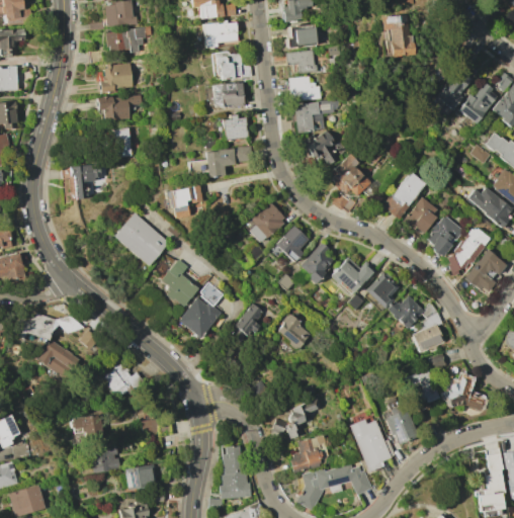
[(23,0),(25,8),(30,7),(33,20),(8,24),(3,0),(23,0)]
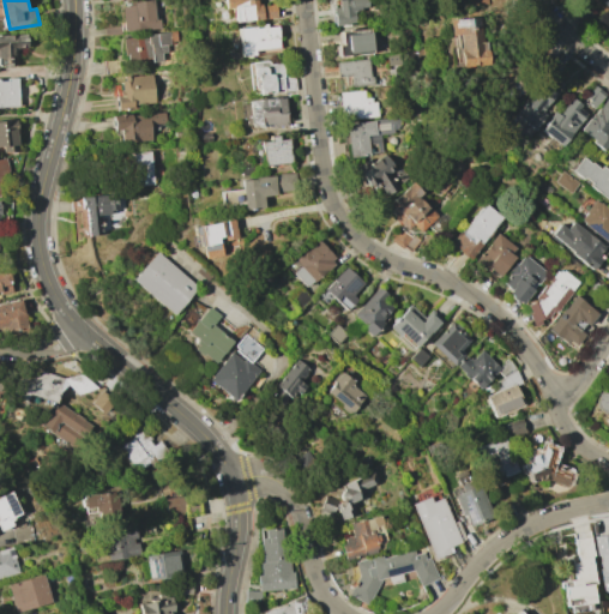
[(132,6),(132,1),(144,0),(156,0),(158,13),(163,13),(164,28),(127,31),(125,6),(132,6)]
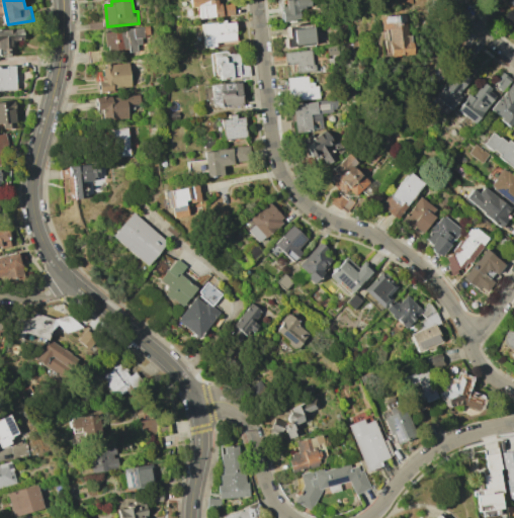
[(218,0),(219,4),(235,2),(236,15),(201,18),(200,6),(193,7),(192,0),(218,0)]
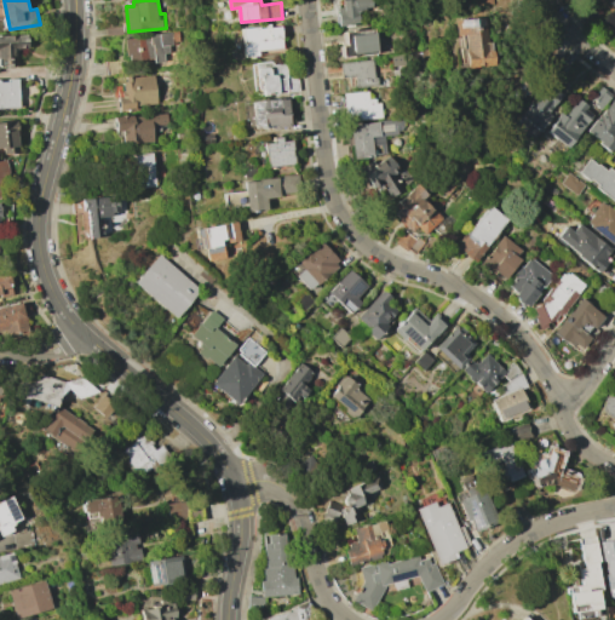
[(348,7),(346,0),(374,0),(375,5),(368,6),(369,9),(363,9),(363,11),(362,11),(363,24),(343,27),(340,7),(348,7)]
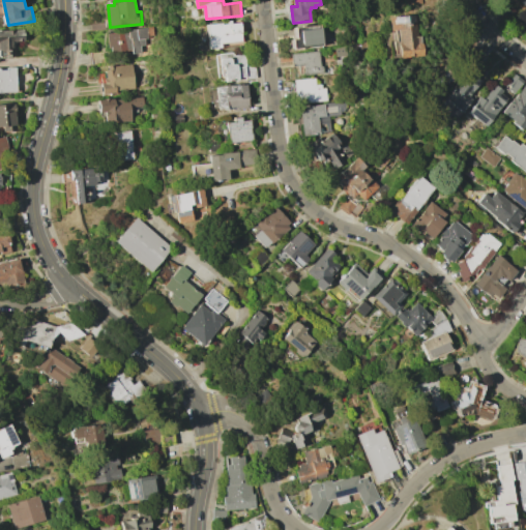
[(413,15),(415,37),(420,37),(421,56),(399,58),(398,46),(400,46),(398,29),(389,30),(388,17),(413,15)]
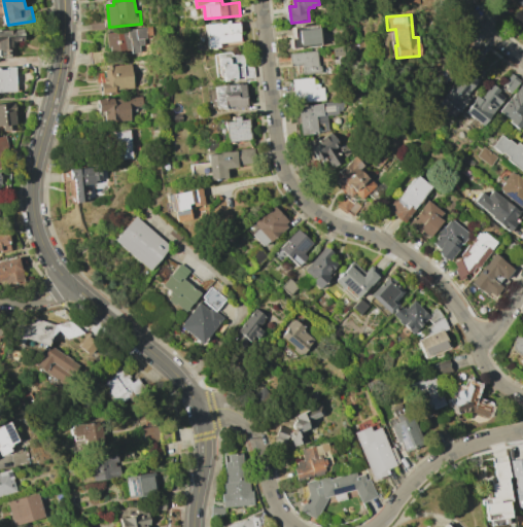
[(221,23),(221,24),(228,24),(228,21),(232,21),(233,23),(240,23),(242,41),(221,43),(221,47),(210,48),(208,25),(221,23)]
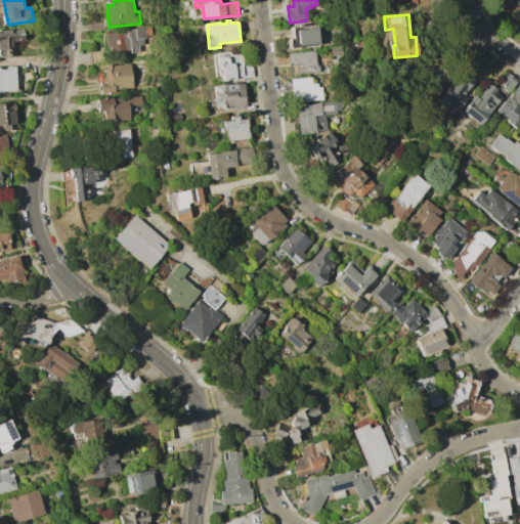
[(291,40),(291,36),(292,35),(291,28),(318,25),(320,45),(289,48),(288,40),(291,40)]
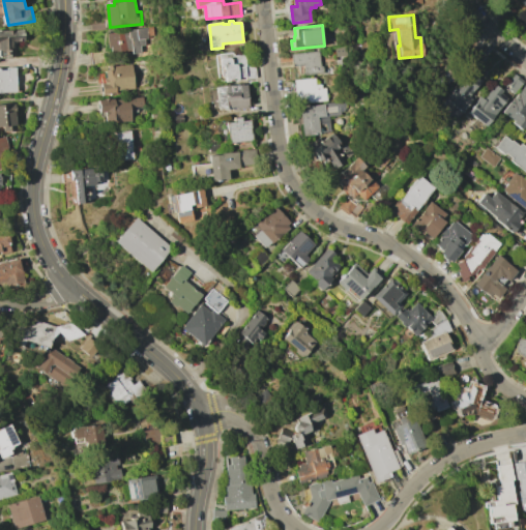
[(155,27),(155,35),(150,36),(150,38),(147,38),(147,46),(142,46),(143,52),(134,53),(134,50),(113,52),(113,47),(110,48),(108,33),(130,31),(129,29),(155,27)]
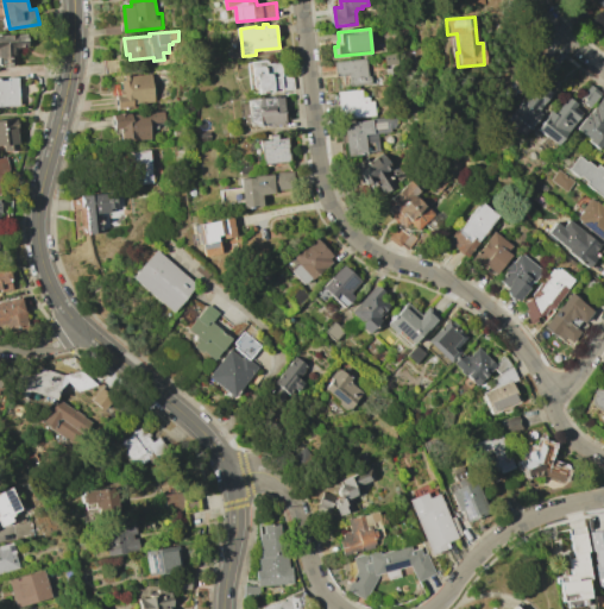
[(0,33),(30,33),(30,46),(17,48),(17,57),(0,57),(0,33)]
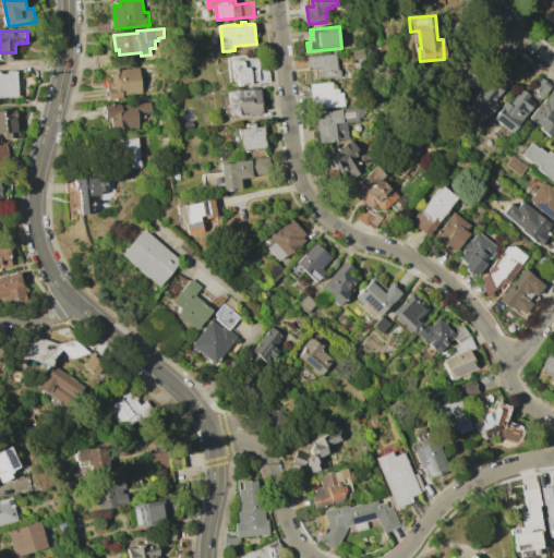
[(110,53),(112,65),(99,68),(98,56),(110,53)]
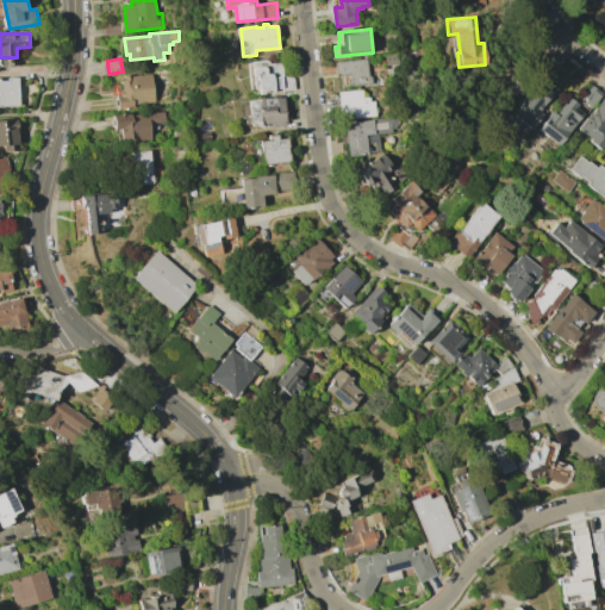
[(369,58),(370,76),(374,76),(374,83),(354,86),(353,74),(338,76),(337,62),(369,58)]
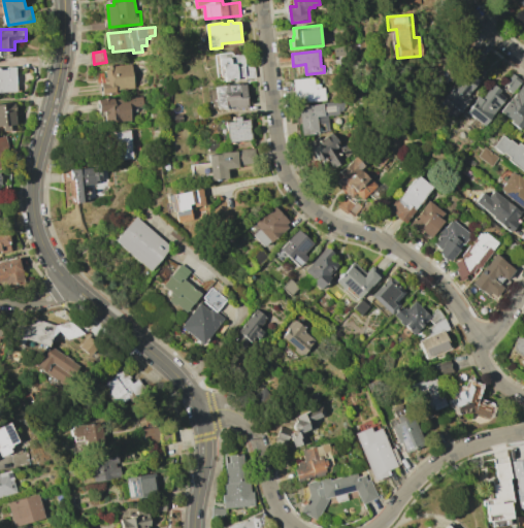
[(233,52),(233,55),(246,54),(247,66),(256,65),(257,77),(247,78),(246,76),(238,76),(239,79),(219,81),(217,54),(233,52)]
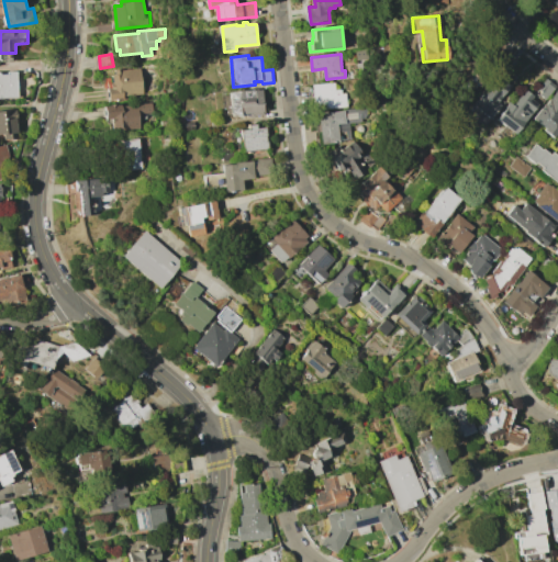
[(110,92),(110,89),(113,88),(113,83),(115,83),(114,75),(116,75),(116,70),(142,67),(145,93),(125,96),(125,99),(111,100),(110,97),(109,97),(108,92),(110,92)]
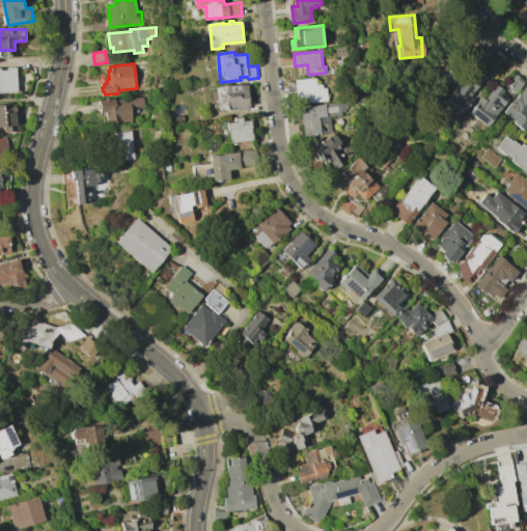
[(0,68),(2,68),(2,71),(9,71),(9,67),(18,67),(19,92),(0,92),(0,68)]
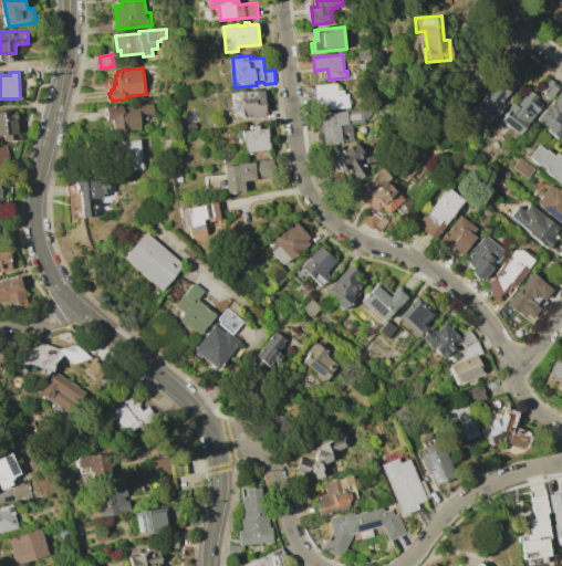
[(487,94),(486,93),(501,74),(516,86),(501,103),(506,106),(495,119),(478,105),(487,94)]
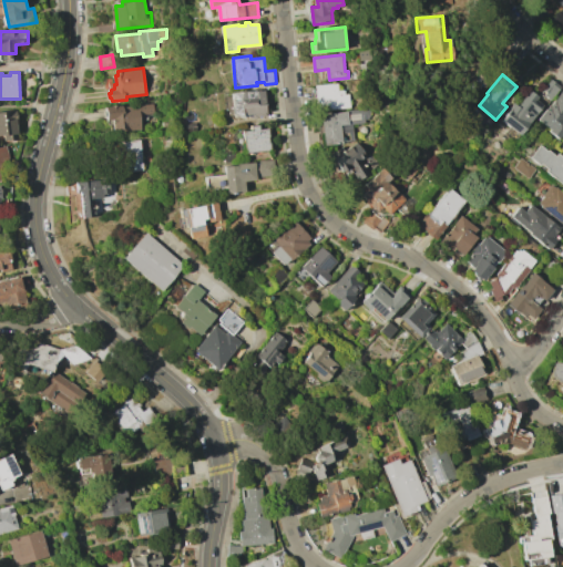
[(553,80),(562,88),(551,100),(545,95),(548,92),(544,90),(553,80)]
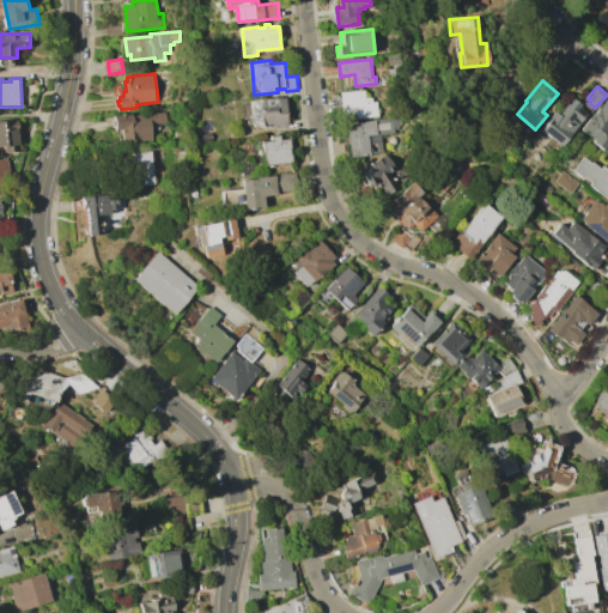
[(366,90),(366,98),(374,97),(374,102),(378,102),(380,116),(344,120),(341,92),(366,90)]
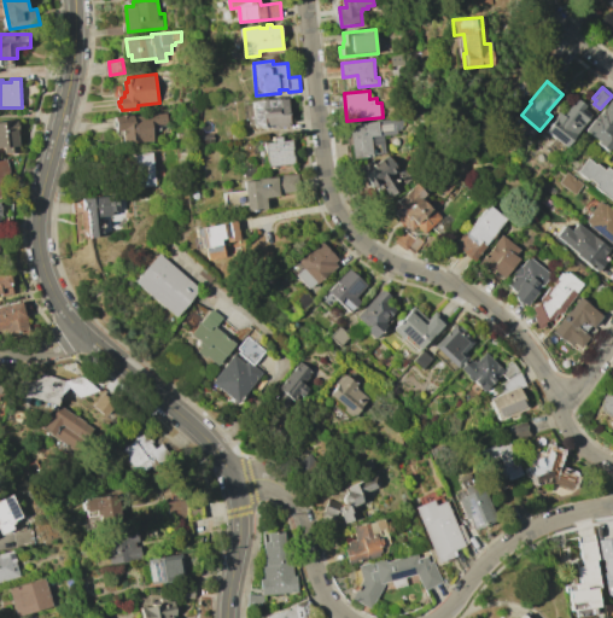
[(290,98),(293,127),(273,128),(273,127),(256,128),(254,100),(290,98)]
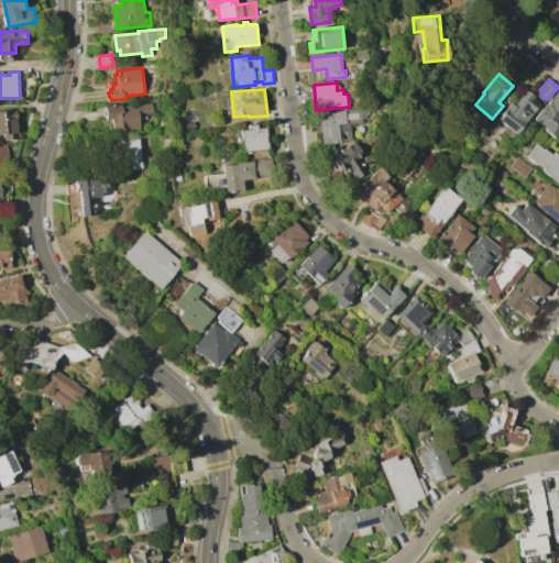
[(512,102),(516,106),(528,90),(536,97),(534,99),(541,105),(518,134),(500,119),(512,102)]
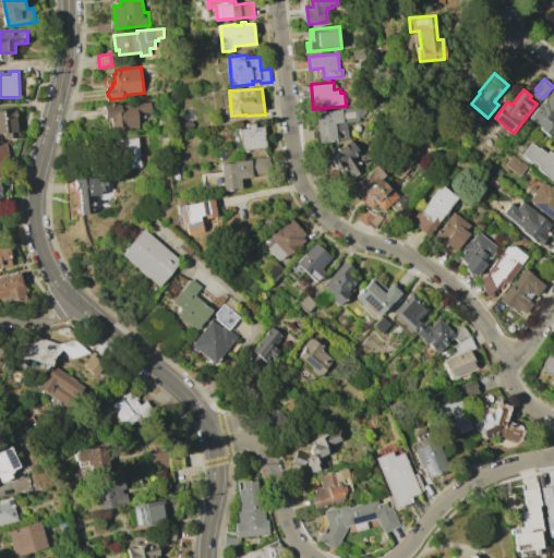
[(553,133),(551,136),(542,129),(543,128),(532,118),(553,92),(553,133)]
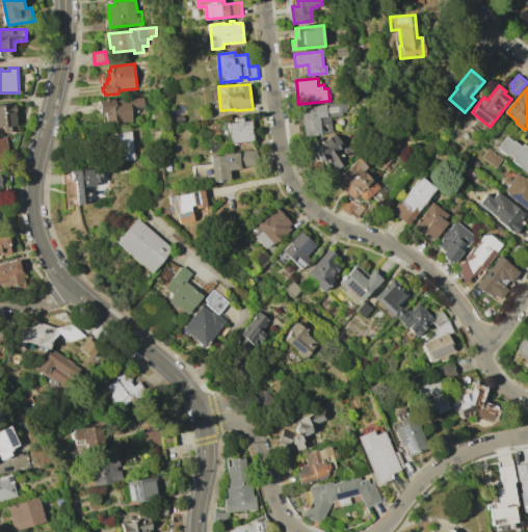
[(101,104),(101,101),(116,99),(116,100),(146,97),(147,106),(133,107),(134,121),(106,124),(105,116),(103,116),(102,109),(100,109),(100,104),(101,104)]
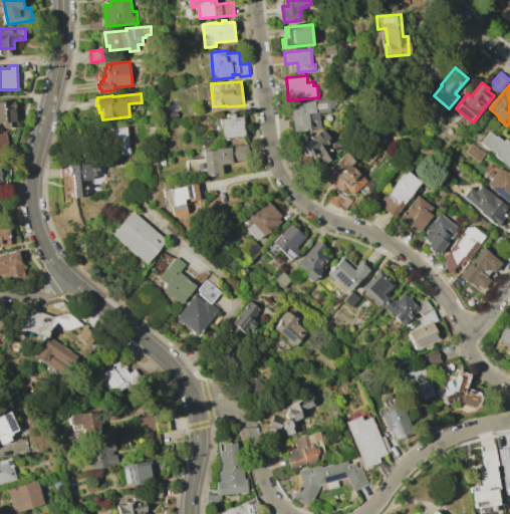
[(336,98),(337,108),(331,108),(332,111),(320,112),(321,127),(310,129),(311,130),(294,132),(292,103),(336,98)]
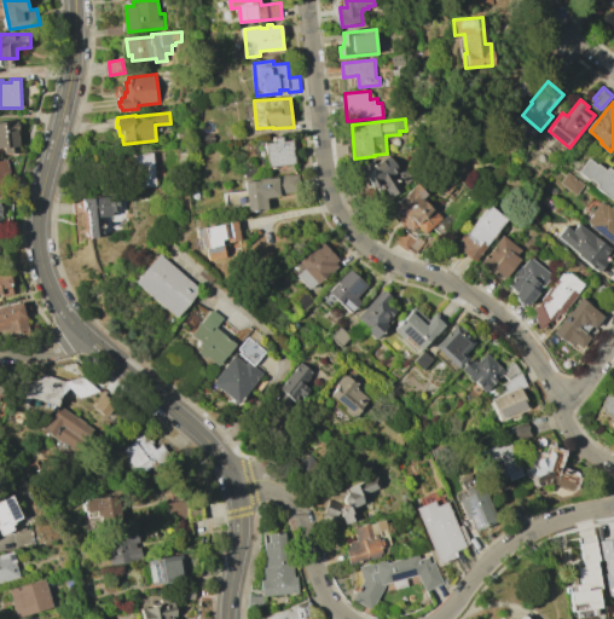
[(0,122),(19,121),(22,145),(15,146),(15,152),(6,154),(6,148),(0,148),(0,122)]
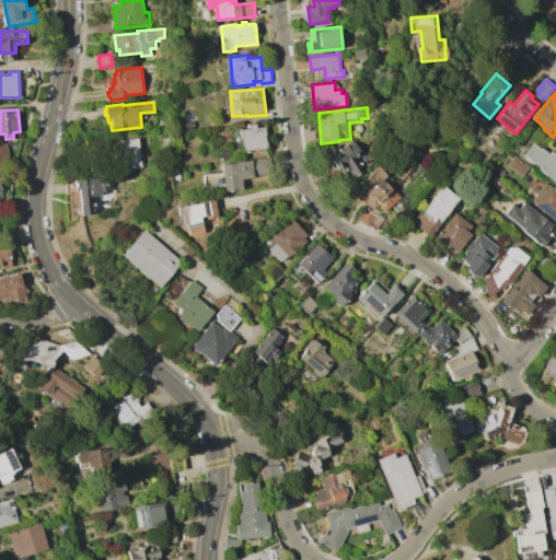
[(250,128),(250,124),(257,123),(258,127),(267,126),(269,149),(243,151),(241,129),(250,128)]
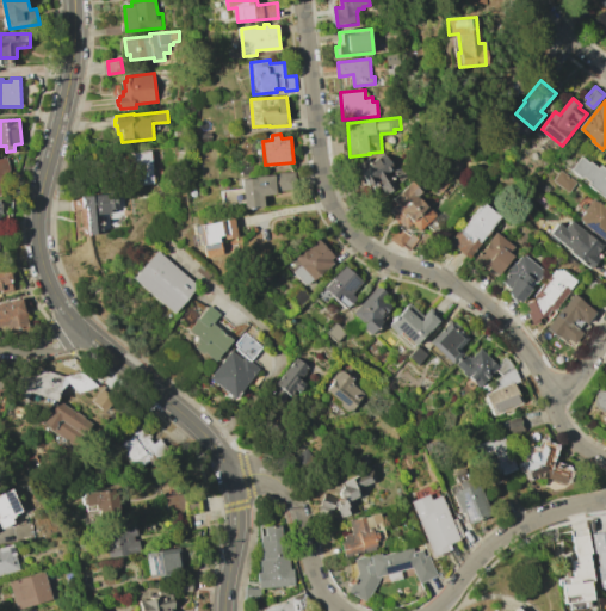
[(152,150),(155,183),(133,185),(129,153),(152,150)]
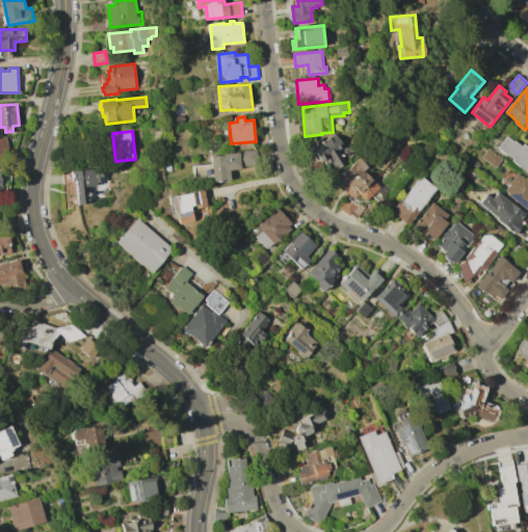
[(321,138),(323,141),(336,134),(344,147),(348,143),(355,155),(336,168),(331,162),(324,166),(313,149),(312,150),(309,145),(321,138)]
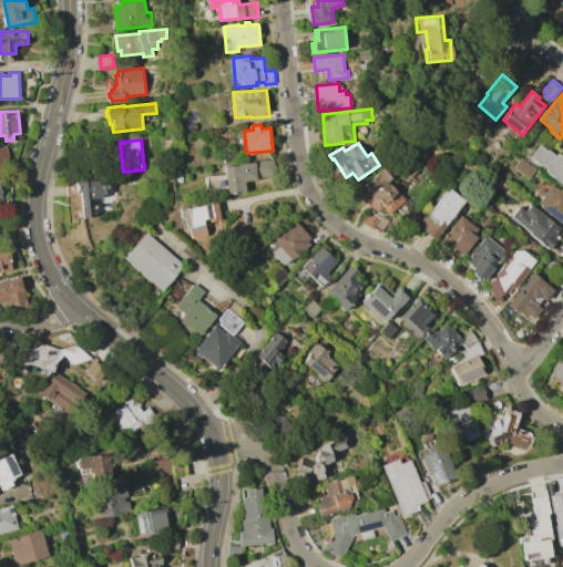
[(0,146),(9,145),(12,161),(2,163),(7,179),(0,181),(0,146)]
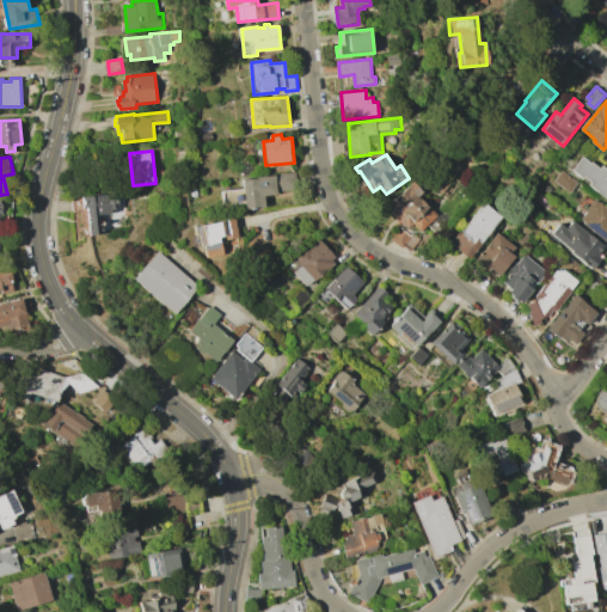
[(594,161),(602,169),(605,165),(606,166),(606,196),(592,184),(593,182),(586,176),(584,178),(574,170),(584,157),(593,163),(594,161)]
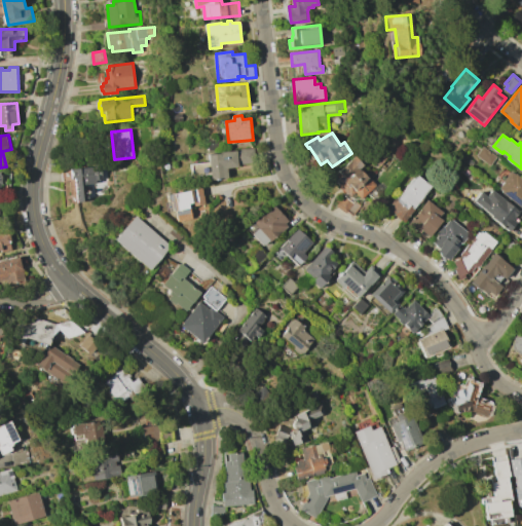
[(485,146),(498,156),(492,165),(479,155),(485,146)]
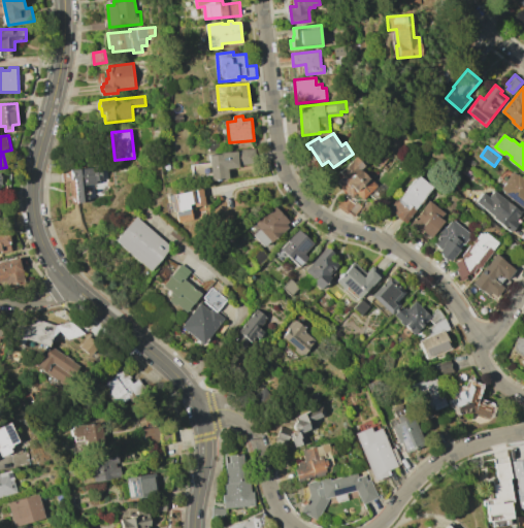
[(210,155),(222,154),(222,153),(257,149),(258,163),(239,165),(240,167),(229,168),(230,178),(221,178),(221,180),(219,180),(219,179),(213,179),(210,155)]
